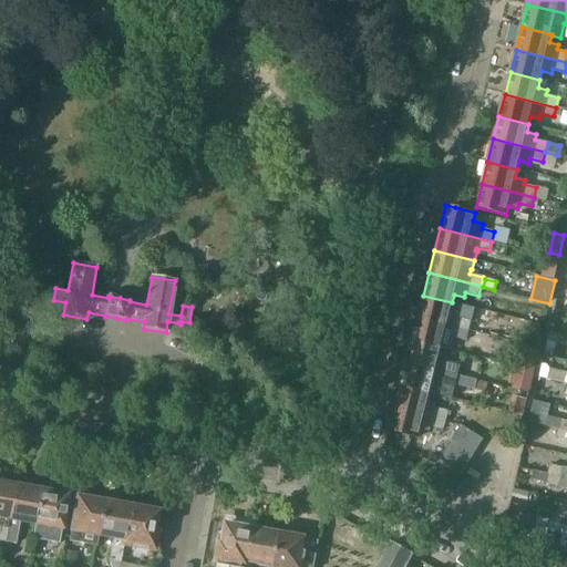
[(423,296),(418,317),(470,330),(472,321),(459,318),(460,313),(451,310),(452,302),(423,296)]
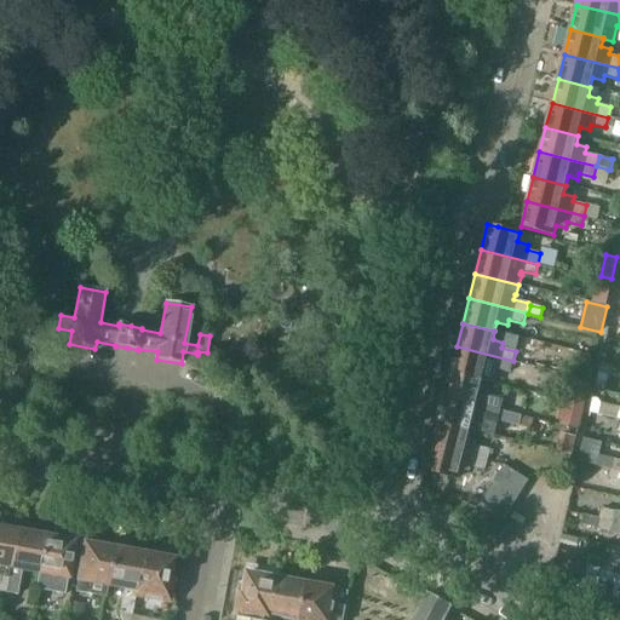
[(457,346),(451,372),(482,380),(493,383),(495,374),(497,369),(511,373),(514,361),(457,346)]
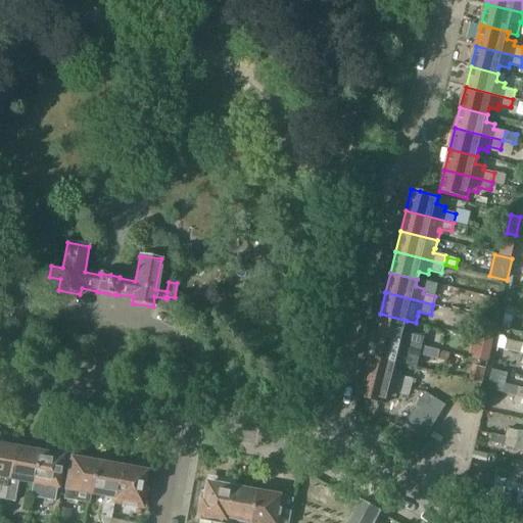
[(380,314),(375,334),(422,346),(424,338),(413,335),(414,331),(405,328),(407,321),(380,314)]
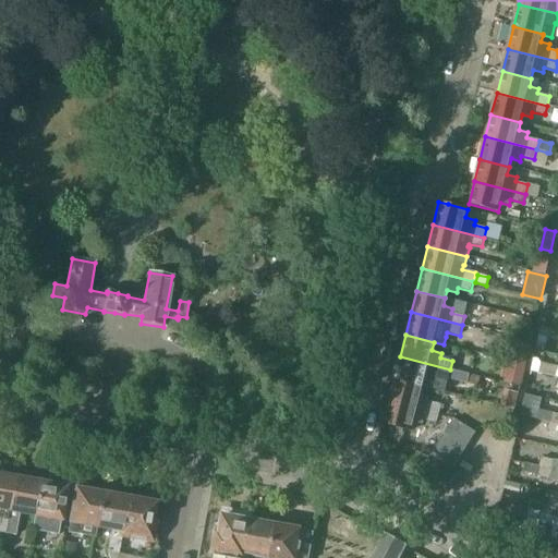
[(538,336),(535,350),(545,352),(548,338),(538,336)]
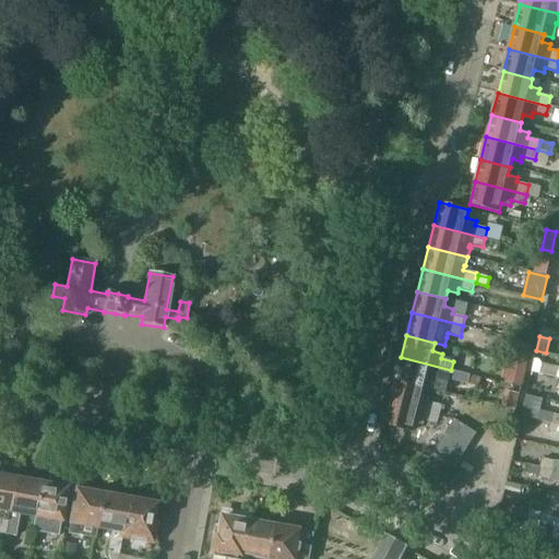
[(401,357),(394,380),(424,387),(445,393),(449,380),(468,384),(471,375),(451,370),(401,357)]
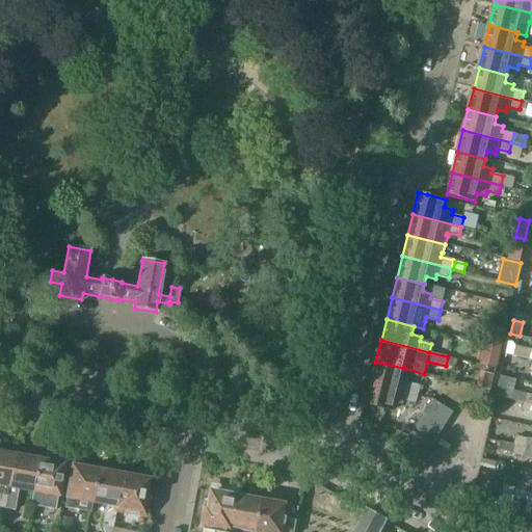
[(509,342),(506,353),(530,360),(531,350),(531,349),(516,346),(516,347),(512,342),(509,342)]
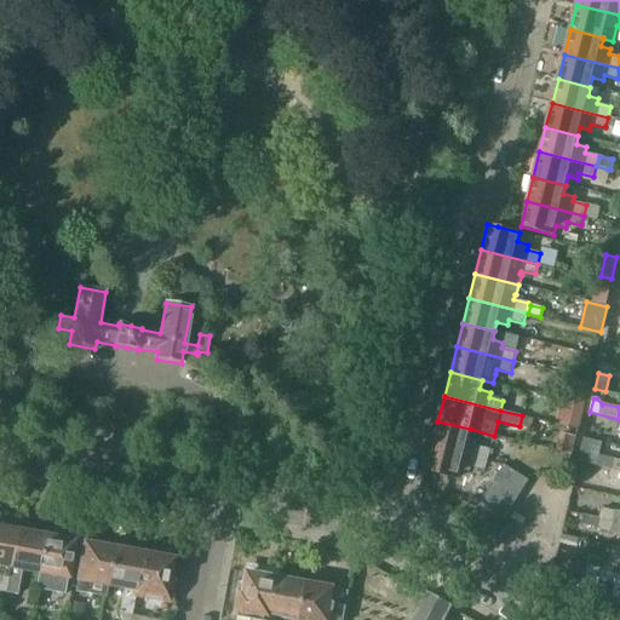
[(563,420),(580,424),(584,406),(568,402),(563,420)]
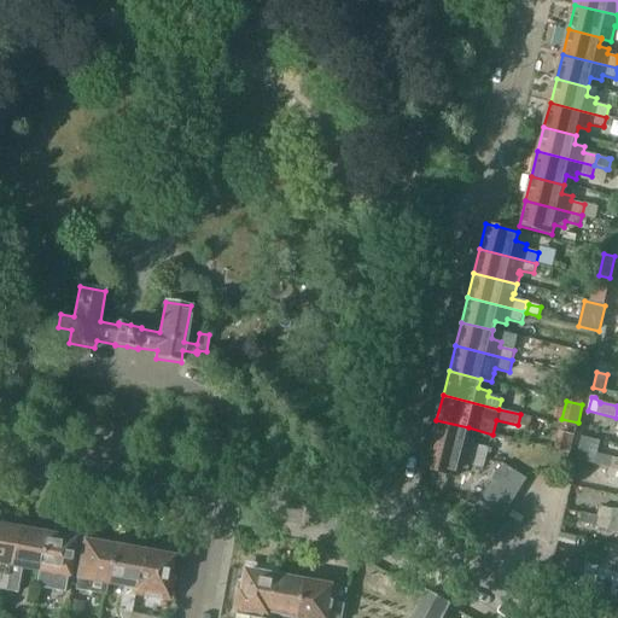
[(520,414),(518,425),(530,427),(534,418),(520,414)]
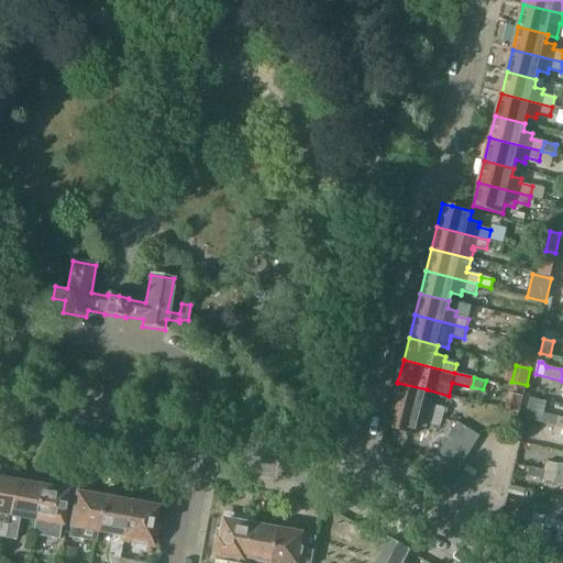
[(397,383),(392,405),(443,418),(445,408),(432,405),(433,400),(424,398),(427,389),(397,383)]
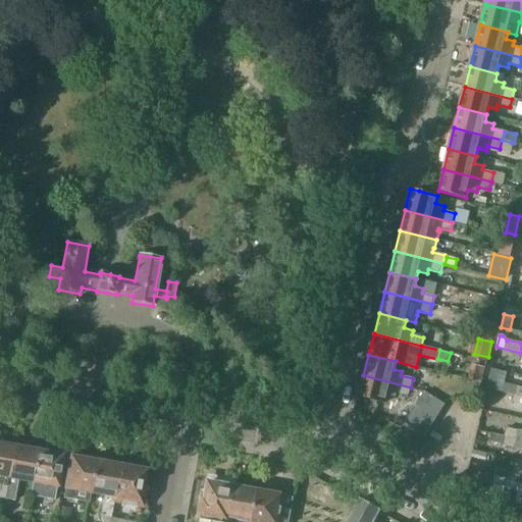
[(477,365),(473,380),(481,382),(484,367),(477,365)]
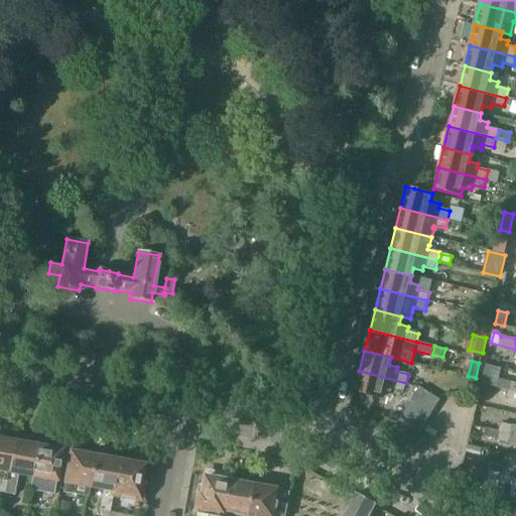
[(359,371),(354,392),(355,392),(381,399),(383,390),(391,392),(392,388),(404,391),(406,383),(359,371)]
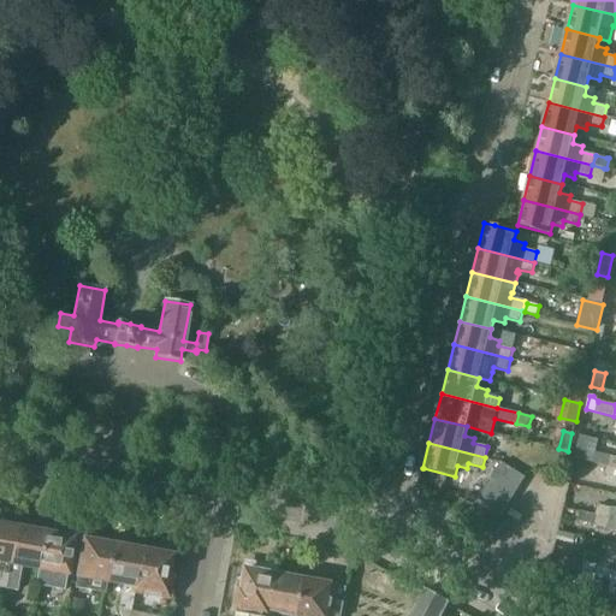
[(593,463),(593,465),(606,468),(610,457),(596,454),(593,463)]
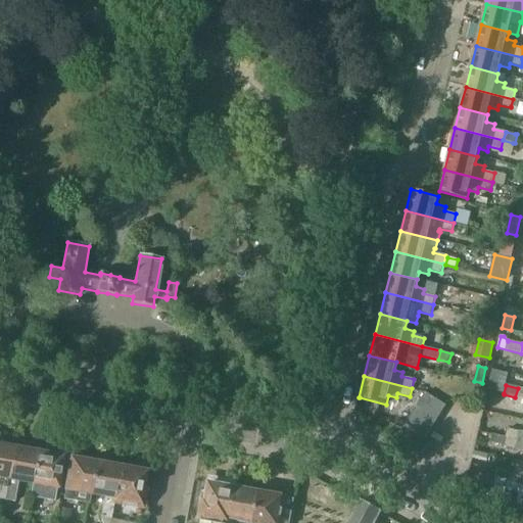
[(425,392),(419,402),(439,416),(446,406),(425,392)]
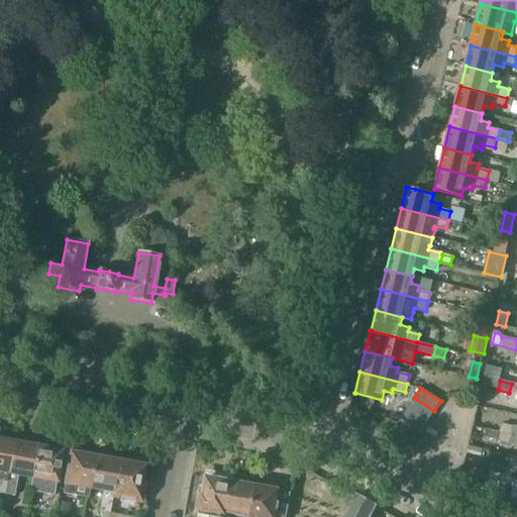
[(516,394),(509,393),(507,401),(516,403),(516,394)]
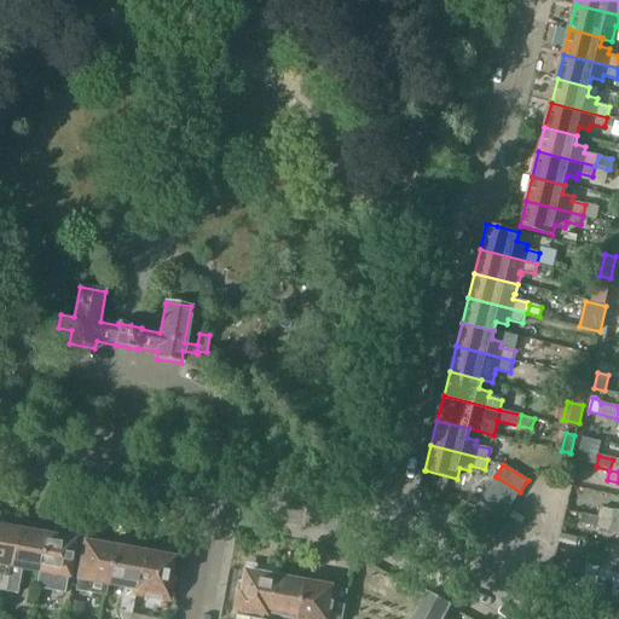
[(489,489),(513,504),(520,492),(496,476),(489,489)]
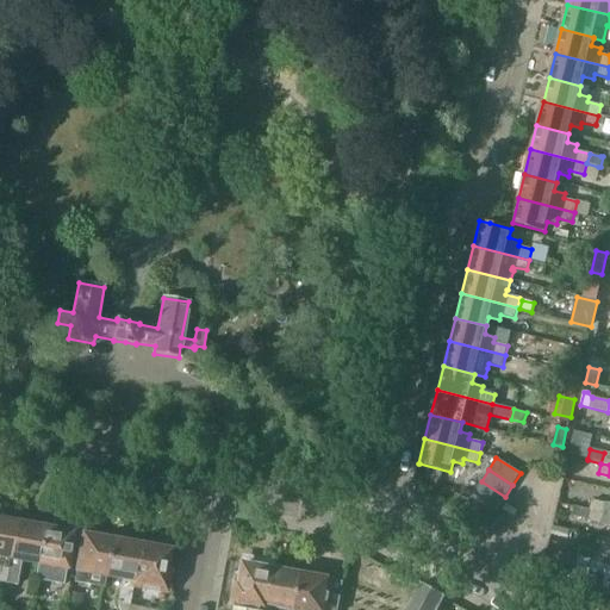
[(481,481),(473,493),(497,510),(505,497),(481,481)]
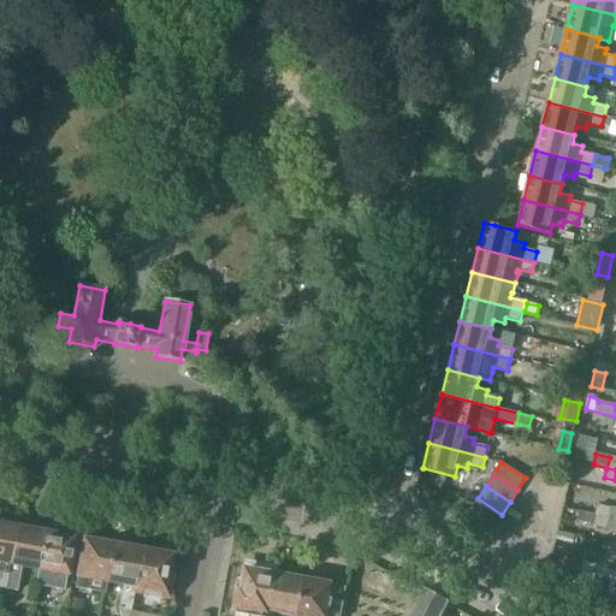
[(495,527),(502,515),(478,498),(469,511),(495,527)]
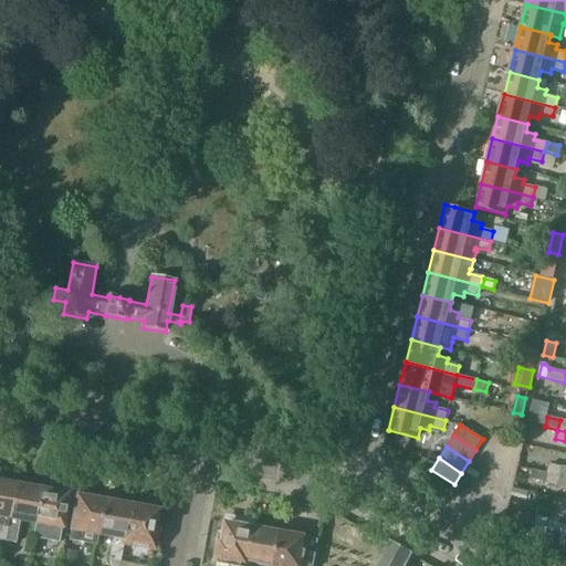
[(547,473),(547,474),(565,478),(565,467),(563,467),(563,468),(549,464),(547,473)]
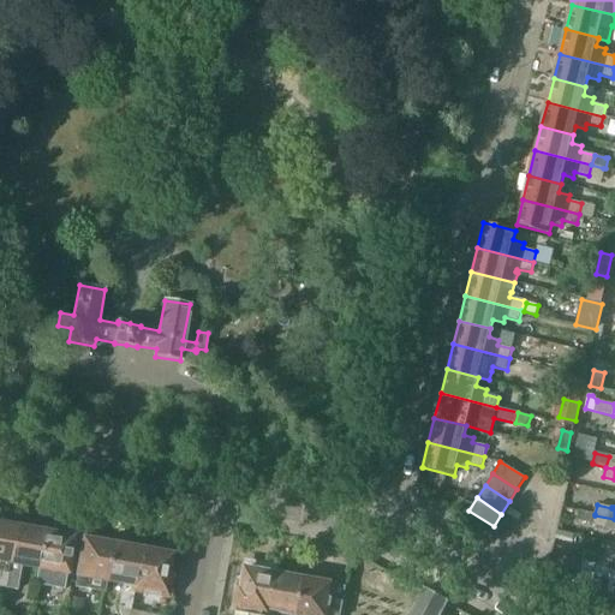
[(580,512),(578,520),(592,524),(592,526),(607,530),(614,532),(614,519),(595,515),(580,512)]
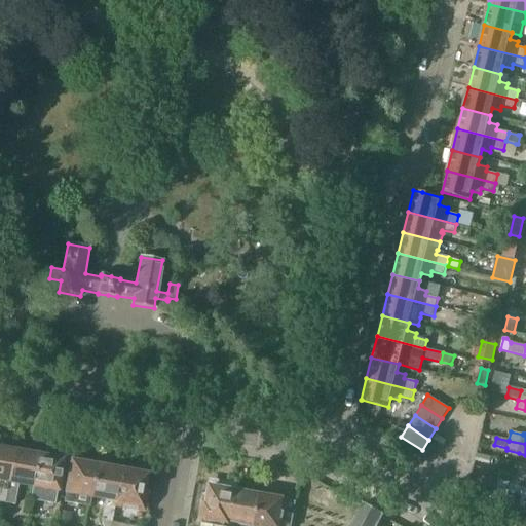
[(0,502),(4,503),(6,491),(8,482),(13,450),(3,448),(4,446),(0,445),(0,502)]
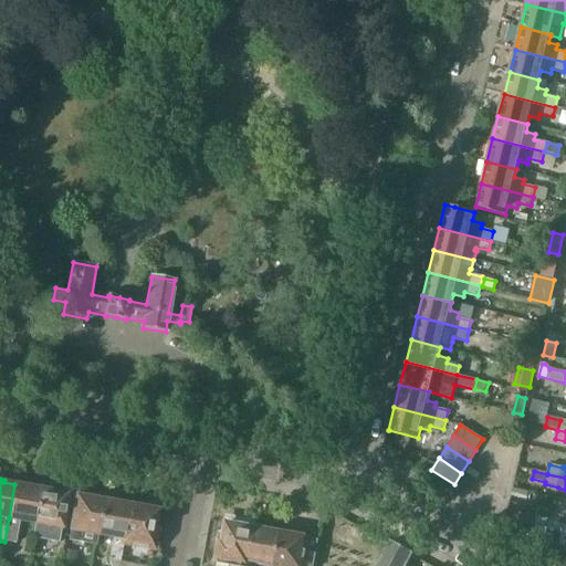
[(7,528),(4,542),(16,544),(20,521),(34,524),(35,524),(41,490),(38,489),(38,486),(29,484),(29,486),(14,484),(9,519),(7,528)]
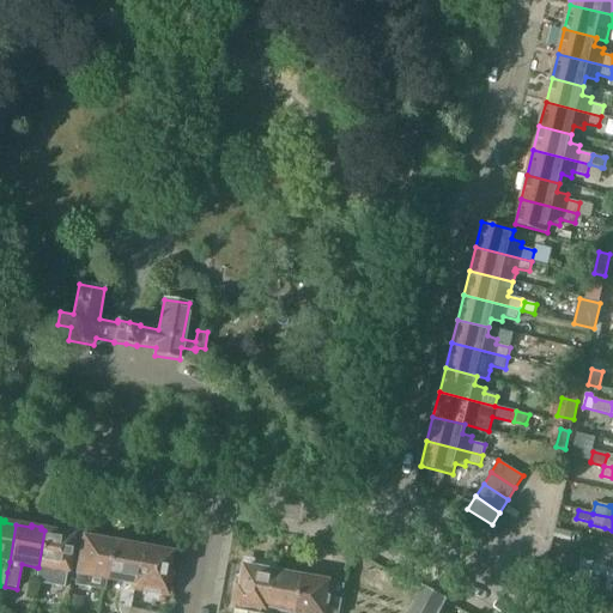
[(37,568),(35,583),(53,587),(64,588),(65,584),(67,572),(68,572),(76,536),(61,533),(61,530),(50,528),(50,530),(44,530),(38,568),(37,568)]
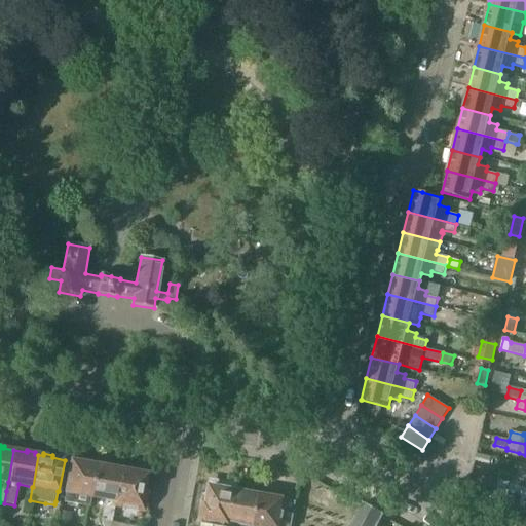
[(491,457),(477,454),(475,461),(490,464),(491,457)]
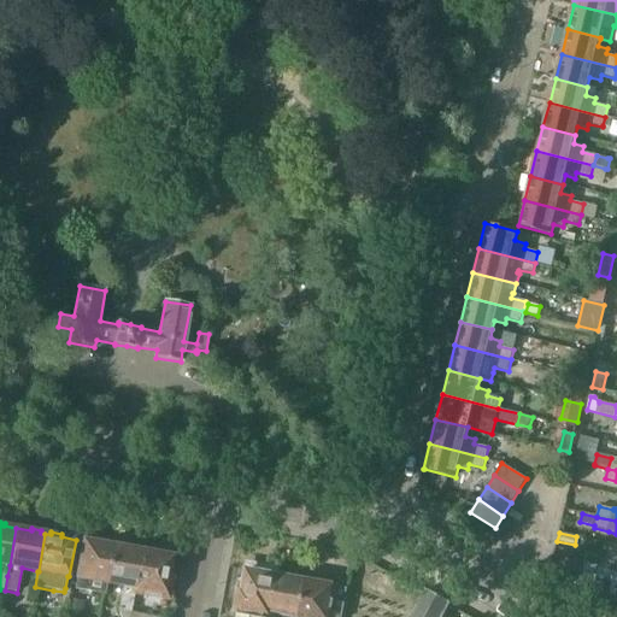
[(83,541),(75,589),(105,594),(107,585),(115,547),(111,546),(112,542),(100,541),(100,545),(86,541),(83,541)]
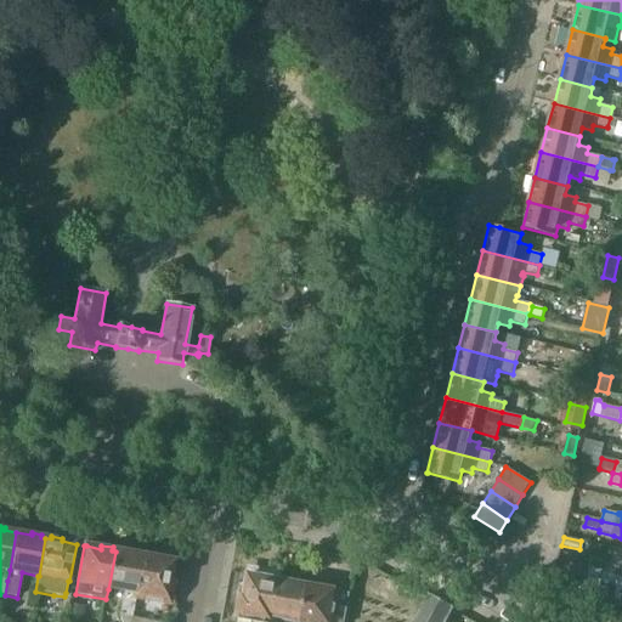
[(116,552),(108,589),(124,593),(119,616),(120,621),(130,621),(131,617),(136,599),(145,557),(130,554),(131,550),(120,549),(119,552),(116,552)]
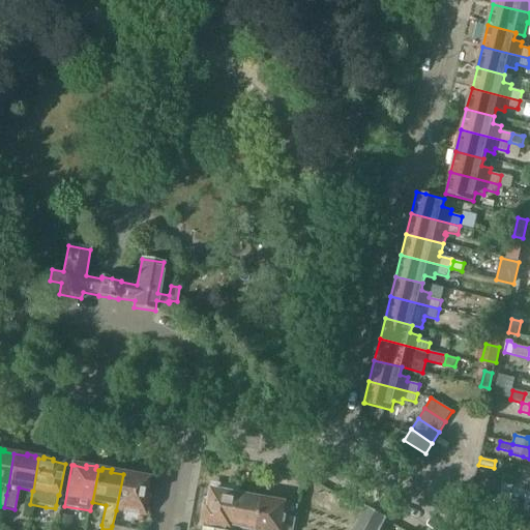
[(476,477),(489,480),(490,473),(477,470),(477,473),(476,477)]
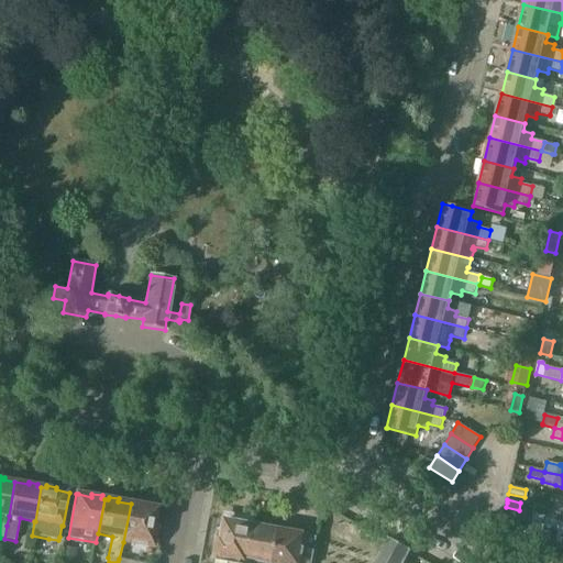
[(536,506),(533,516),(562,522),(562,499),(558,499),(554,509),(549,508),(549,509),(536,506)]
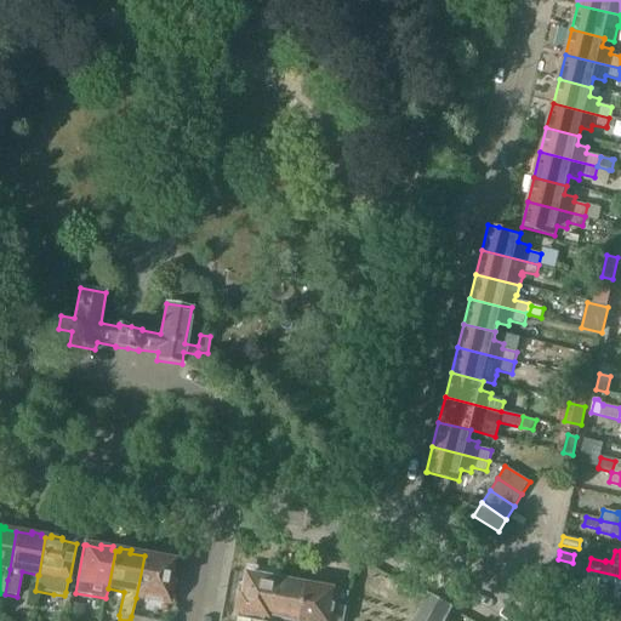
[(144,556),(136,598),(170,604),(174,585),(177,586),(177,581),(172,580),(177,558),(165,556),(165,559),(159,559),(160,556),(144,552),(144,556)]
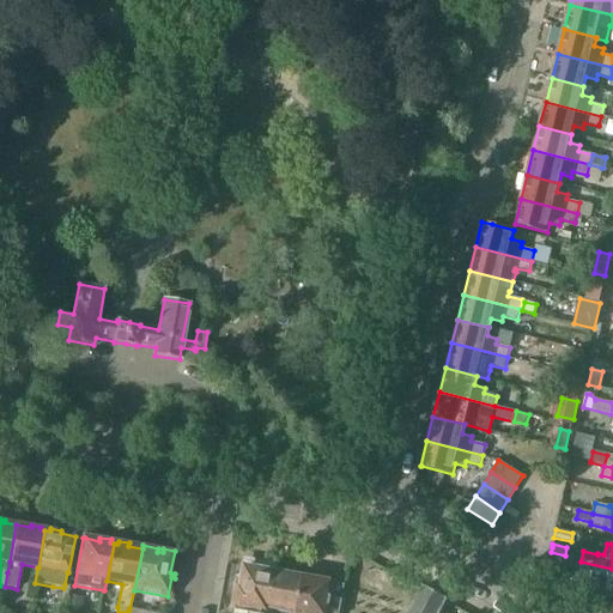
[(564,558),(562,570),(578,574),(578,571),(581,562),(564,558)]
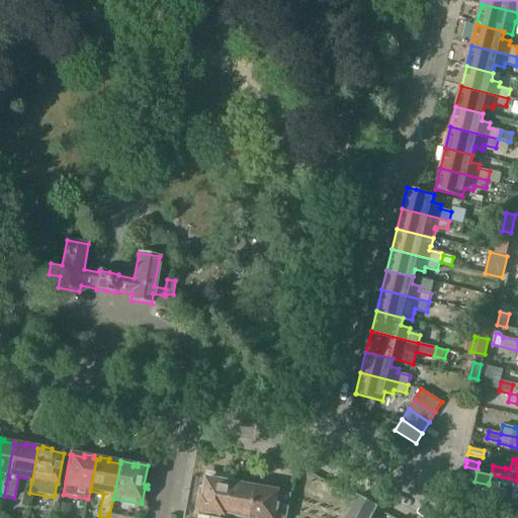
[(517,481),(491,475),(489,483),(501,486),(498,498),(517,502),(517,481)]
